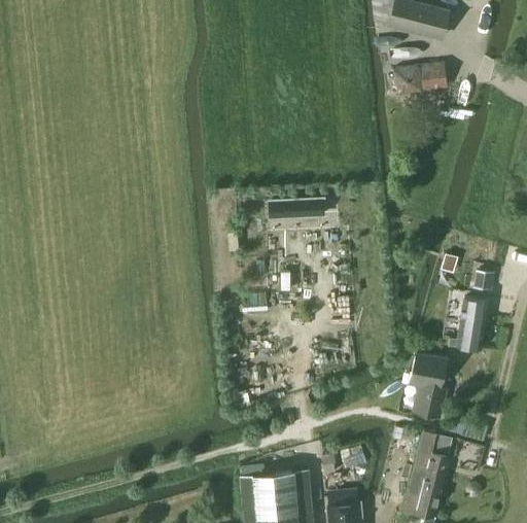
[(303,200),(251,203),(252,219),(304,216),(303,200)]
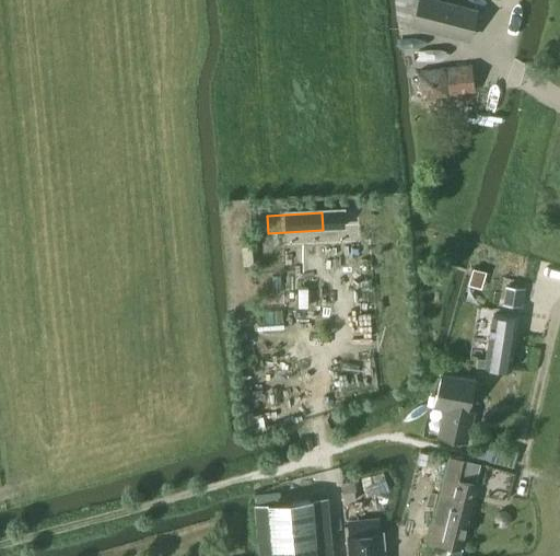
[(504,302),(503,308),(522,311),(524,294),(525,292),(512,290),(506,289),(504,302)]
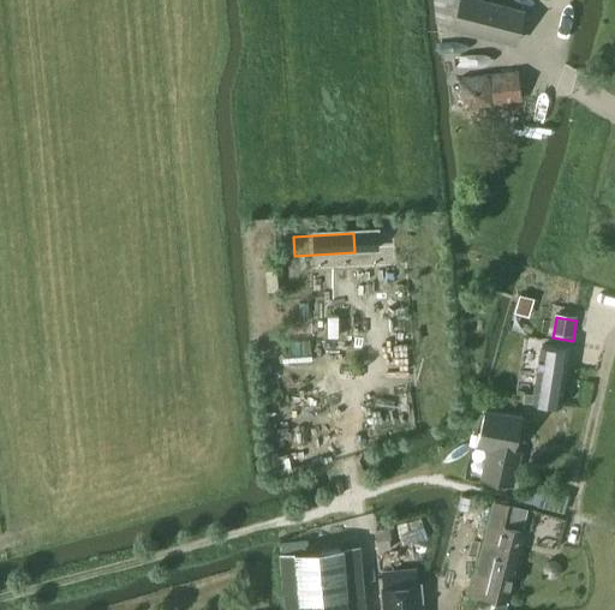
[(536,392),(533,406),(561,408),(565,372),(553,371),(554,359),(537,357),(536,368),(523,366),(520,389),(536,392)]
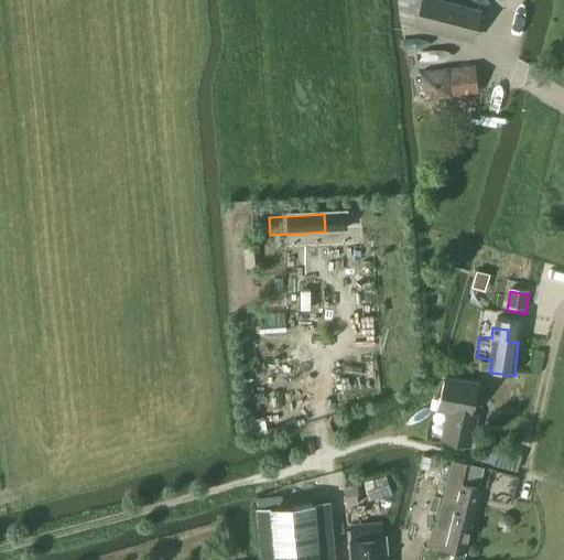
[(479,385),(446,377),(438,410),(449,412),(443,442),(465,447),(479,385)]
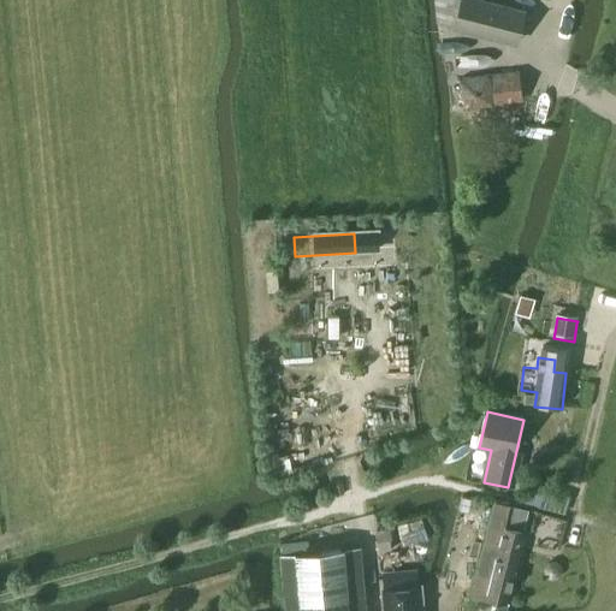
[(492,505),(468,598),(472,599),(485,601),(507,607),(520,558),(516,557),(522,535),(502,531),(501,531),(507,509),(492,505)]
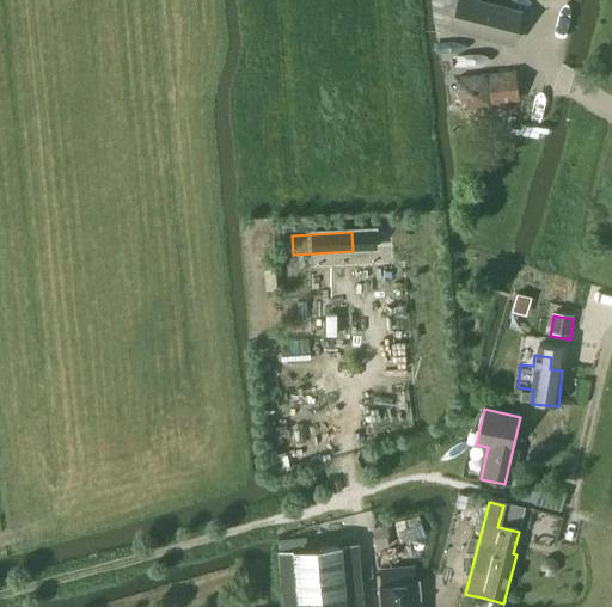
[(347,606),(341,550),(294,555),(299,606),(347,606)]
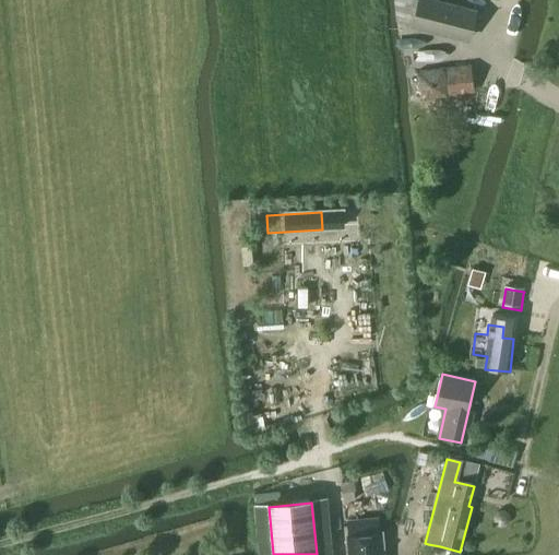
[(494,519),(494,526),(498,530),(504,530),(509,526),(510,519),(504,515),(498,515),(494,519)]
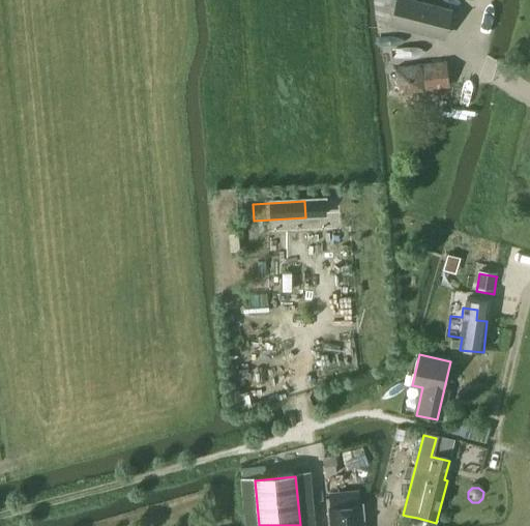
[(362,525),(361,510),(330,514),(331,525),(362,525)]
